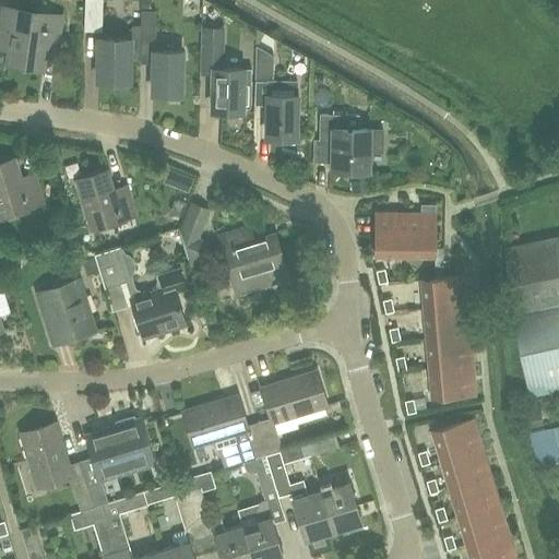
[(103,34),(103,0),(85,0),(85,34),(103,34)]
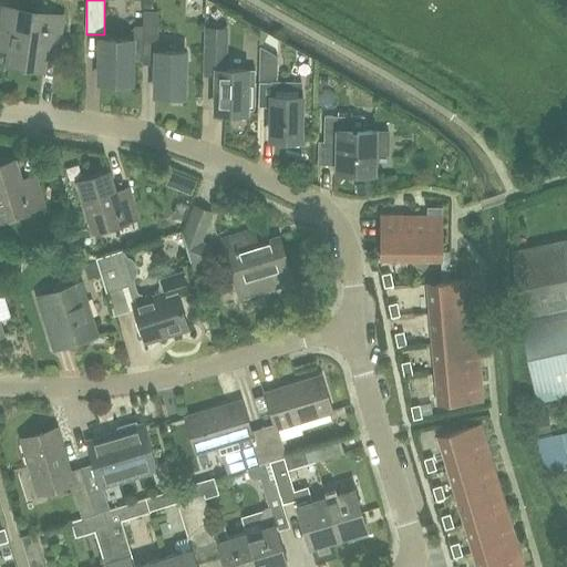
[(2,8),(0,27),(0,34),(14,37),(12,52),(10,66),(42,71),(44,55),(47,44),(60,47),(64,18),(51,16),(49,24),(17,20),(18,10),(2,8)]
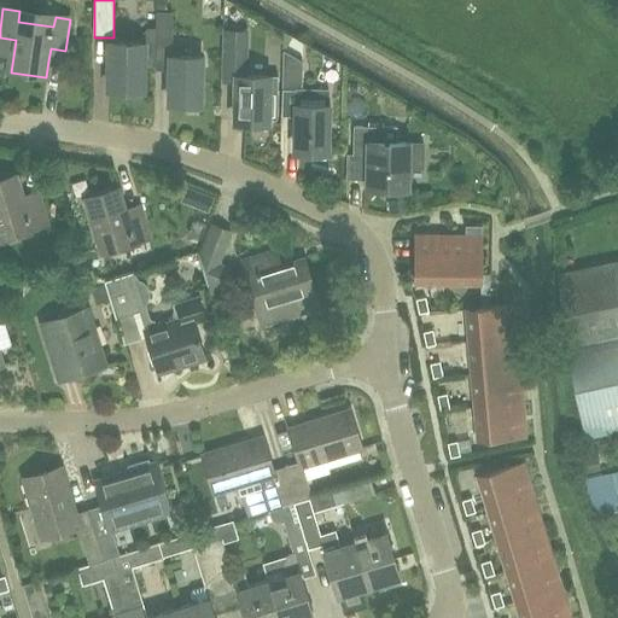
[(172,47),(173,12),(157,12),(156,46),(172,47)]
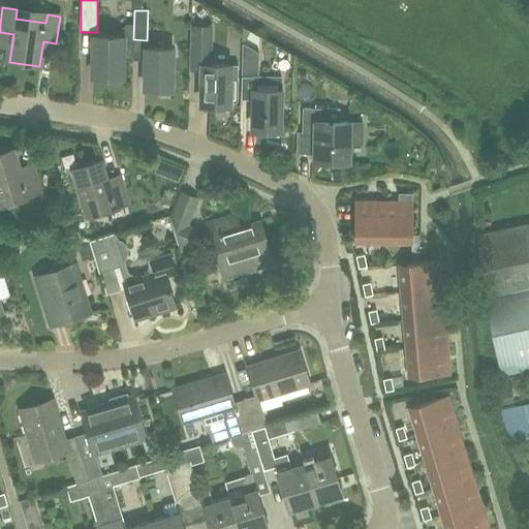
[(205,58),(206,26),(192,25),(191,57),(205,58)]
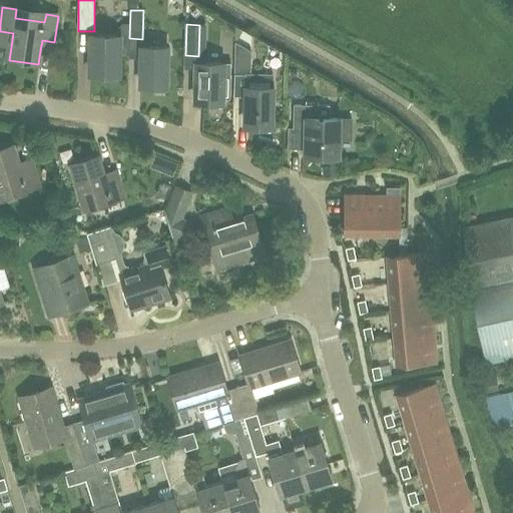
[(120,36),(95,35),(92,35),(91,75),(119,76),(120,36)]
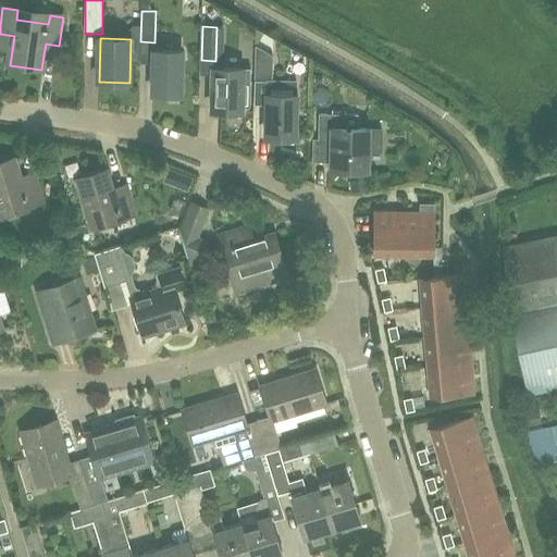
[(297,138),(297,95),(297,81),(273,79),(274,53),(257,44),(256,69),(256,79),(256,83),(256,103),(268,103),(268,138),(297,138)]
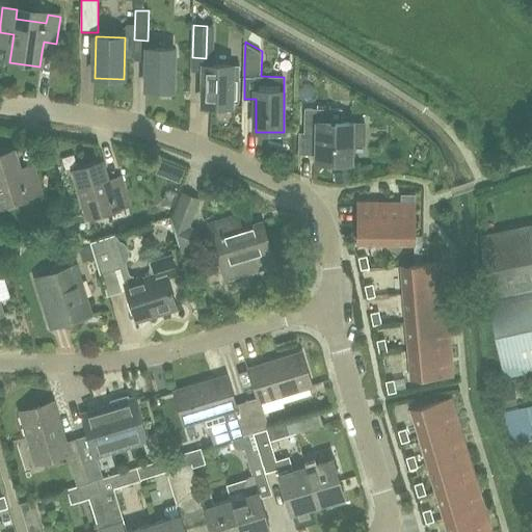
[(145,89),(174,90),(175,49),(147,48),(145,89)]
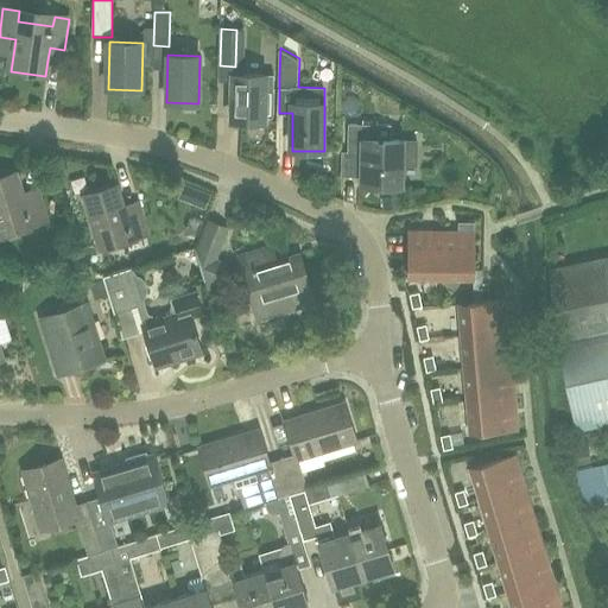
[(265,74),(234,74),(234,121),(265,121),(265,118),(273,118),(273,90),(265,90),(265,74)]
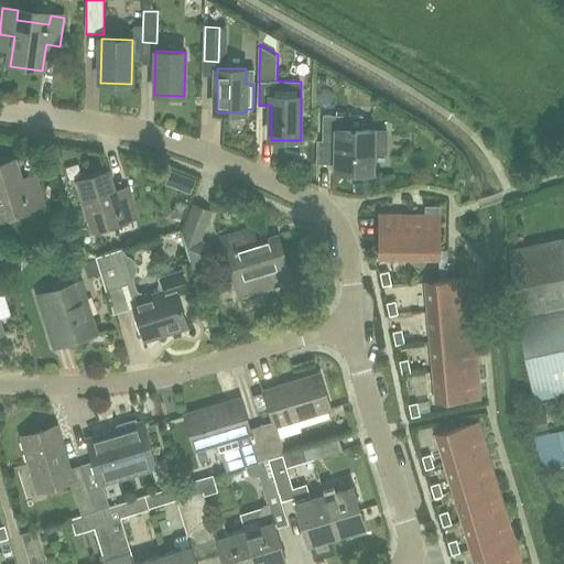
[(364,117),(324,116),(323,143),(337,143),(336,172),(373,172),(375,154),(387,154),(387,131),(375,130),(364,129),(364,117)]
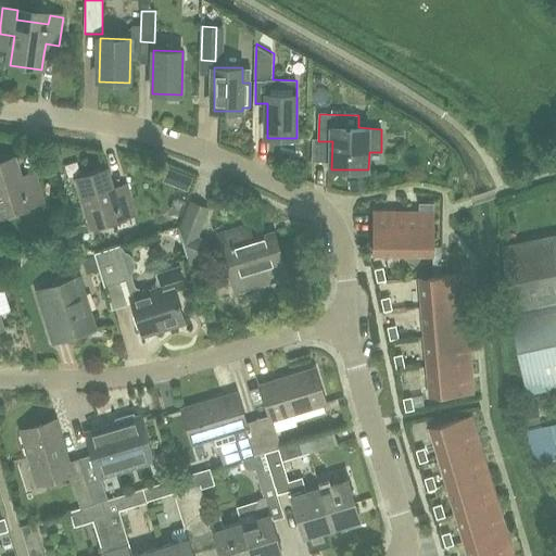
[(0,212),(1,216),(45,203),(36,175),(22,179),(16,159),(0,163),(0,212)]
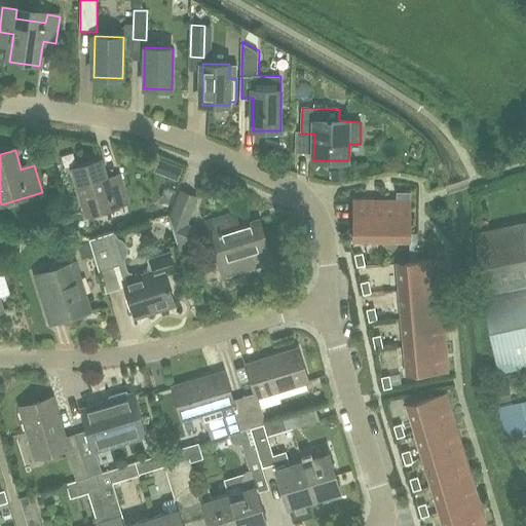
[(88,216),(127,203),(119,176),(108,180),(102,160),(74,168),(88,216)]
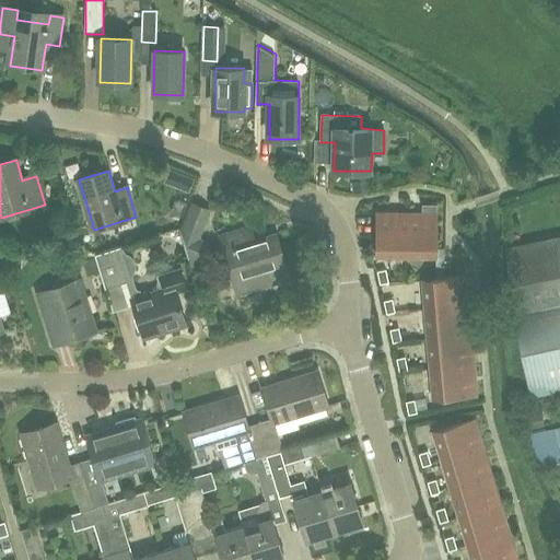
[(170,171),(164,183),(189,193),(194,179),(170,171)]
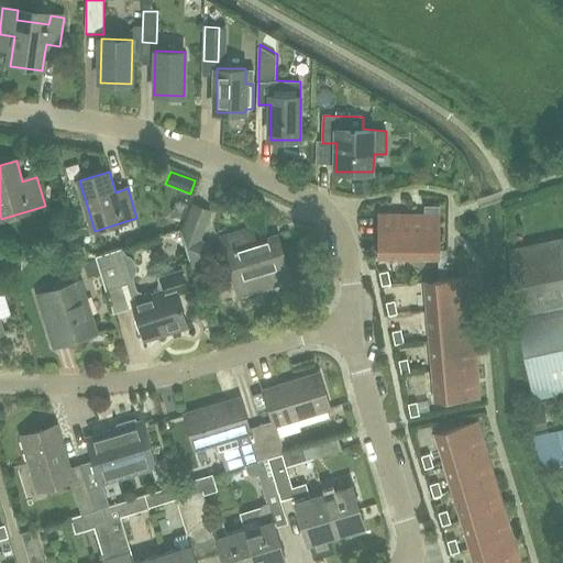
[(180,235),(183,236),(189,262),(205,267),(213,244),(201,240),(212,210),(191,203),(180,235)]
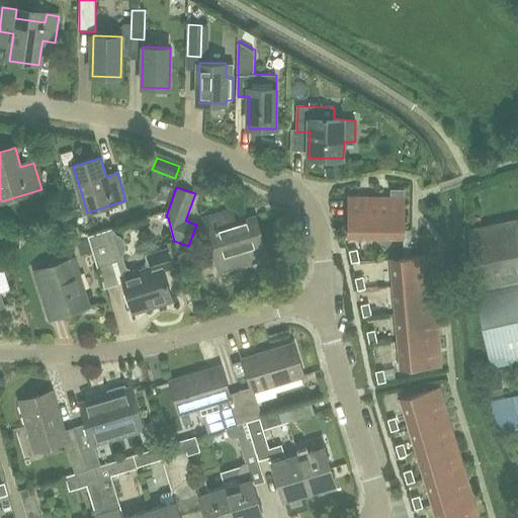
[(377,196),(376,237),(405,238),(406,189),(394,189),(394,197),(377,196)]
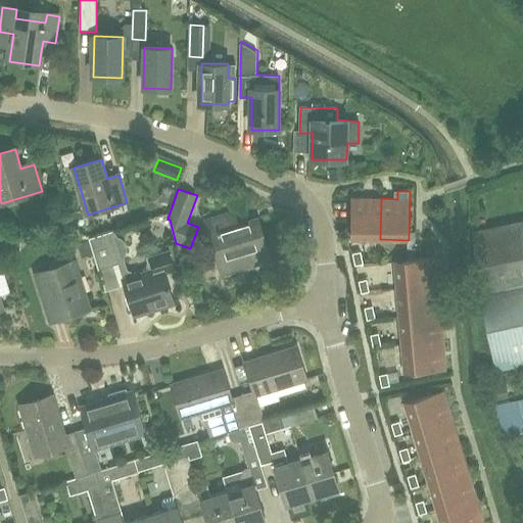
[(380,239),(381,198),(353,198),(351,238),(380,239)]
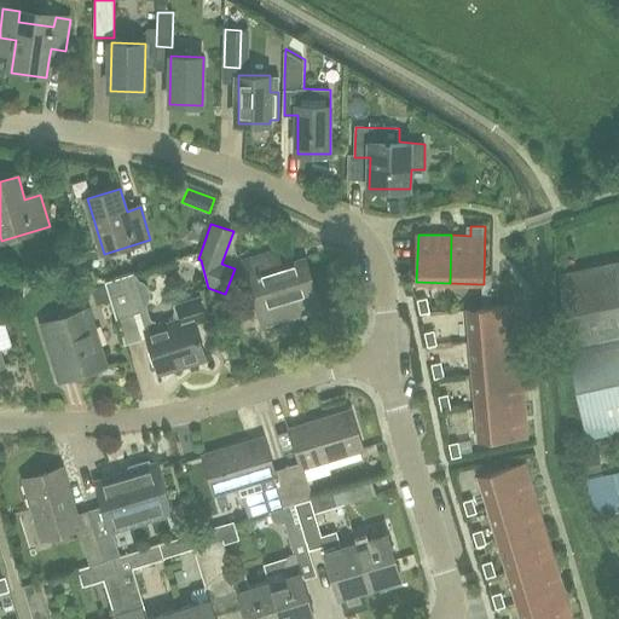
[(320,308),(316,293),(306,261),(278,270),(273,255),(246,262),(266,324),(320,308)]
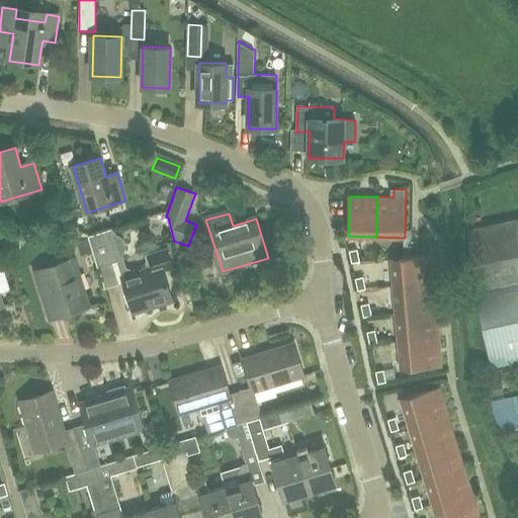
[(517,219),(470,229),(473,273),(477,286),(476,286),(493,367),(517,360),(517,219)]
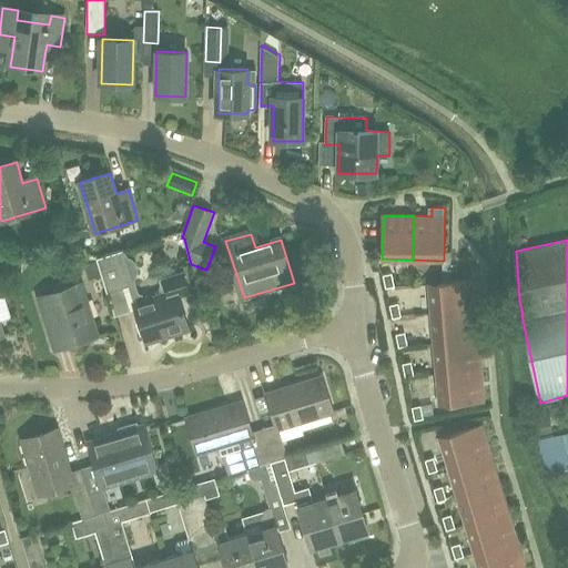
[(107,293),(108,293),(135,285),(124,250),(97,259),(107,293)]
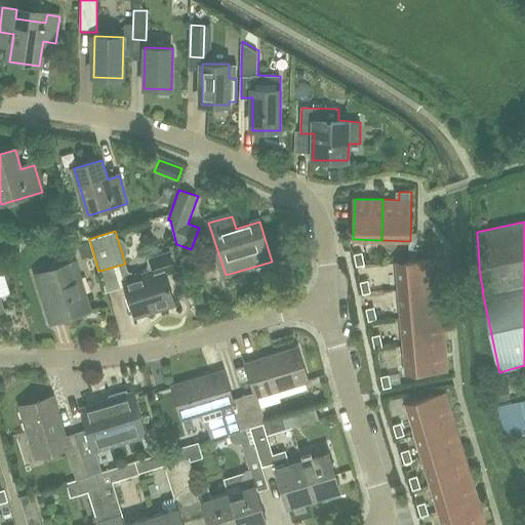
[(363,251),(355,253),(357,266),(365,264),(363,251)]
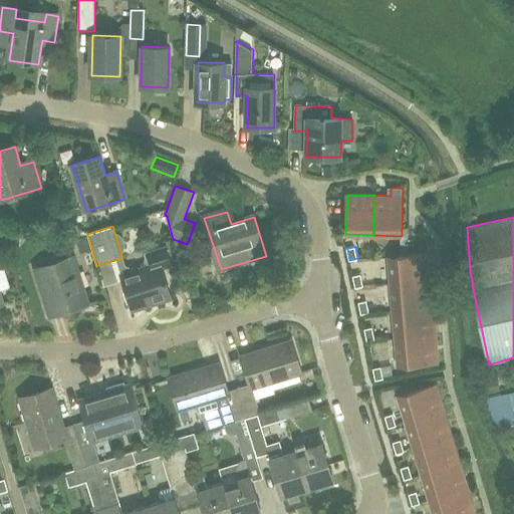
[(173,265),(167,248),(146,255),(149,266),(122,274),(134,310),(173,298),(163,268),(173,265)]
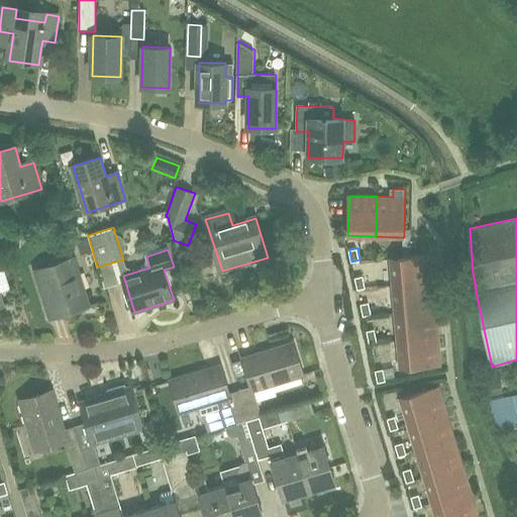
[(394,285),(433,283),(430,254),(392,256),(394,285)]
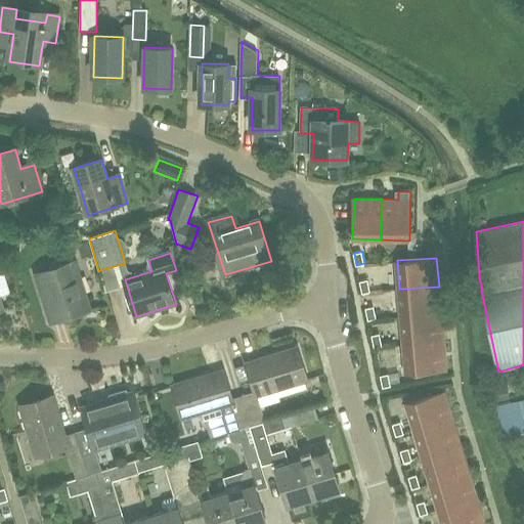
[(51,323),(90,311),(75,262),(35,274),(51,323)]
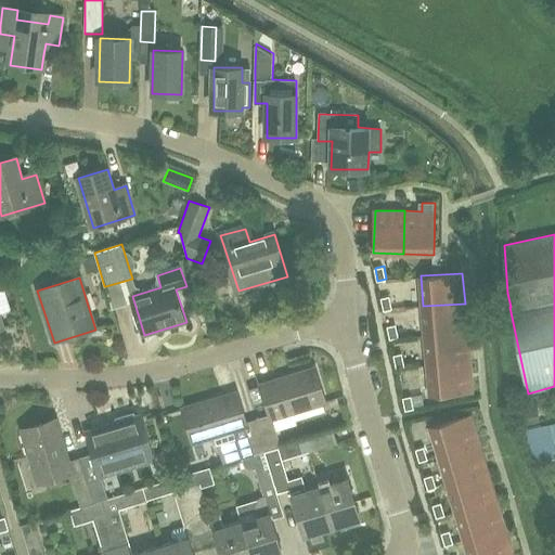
[(390,295),(382,297),(384,310),(392,308),(390,295)]
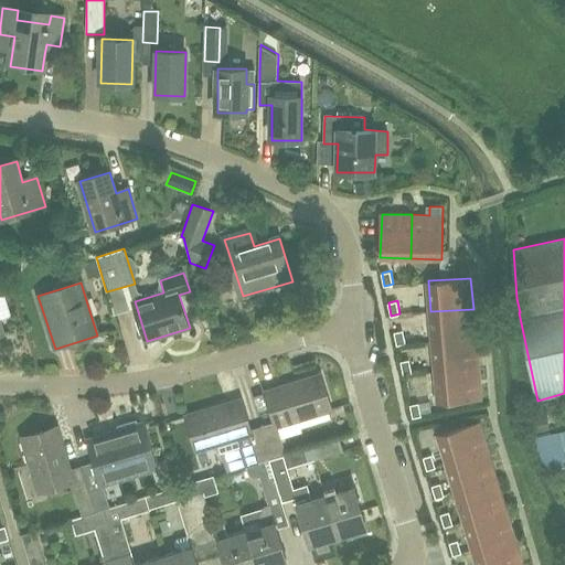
[(433,341),(477,339),(473,309),(430,311),(433,341)]
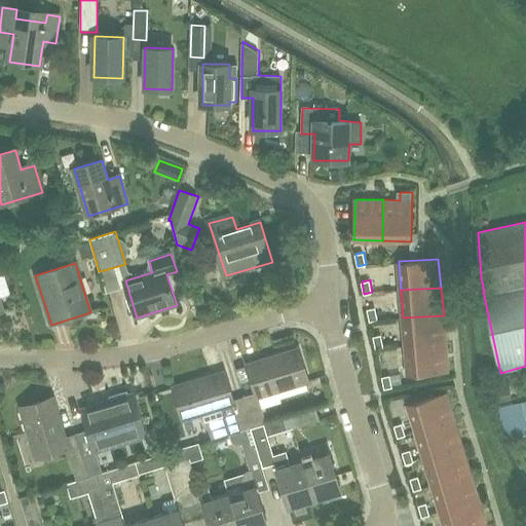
[(399,318),(396,292),(377,294),(379,321),(399,318)]
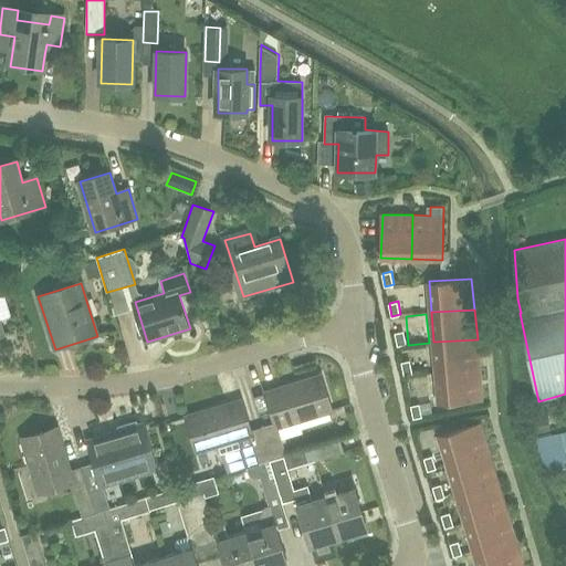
[(404,331),(395,332),(398,346),(407,344),(404,331)]
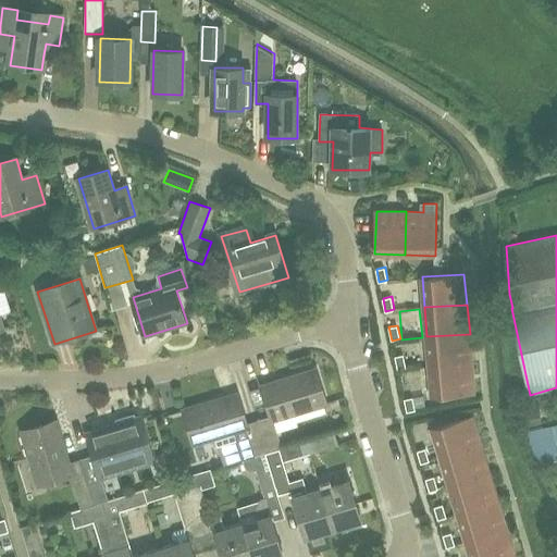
[(430,367),(472,363),(470,334),(426,336),(430,367)]
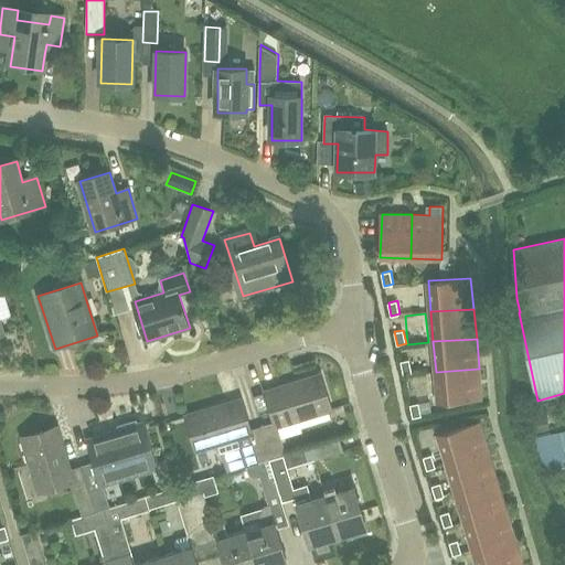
[(409,359),(401,361),(404,374),(413,373),(409,359)]
